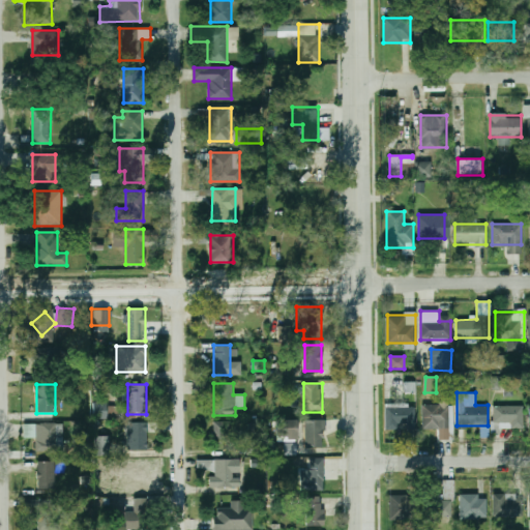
[(92,418),(107,418),(107,402),(92,402),(92,418)]
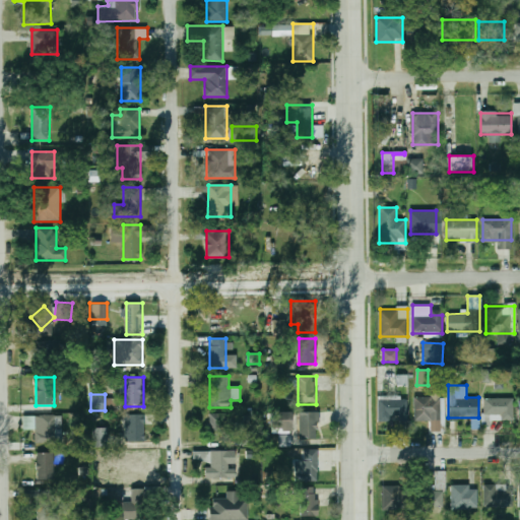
[(414,396),(414,420),(431,420),(431,431),(441,431),(441,396),(414,396)]
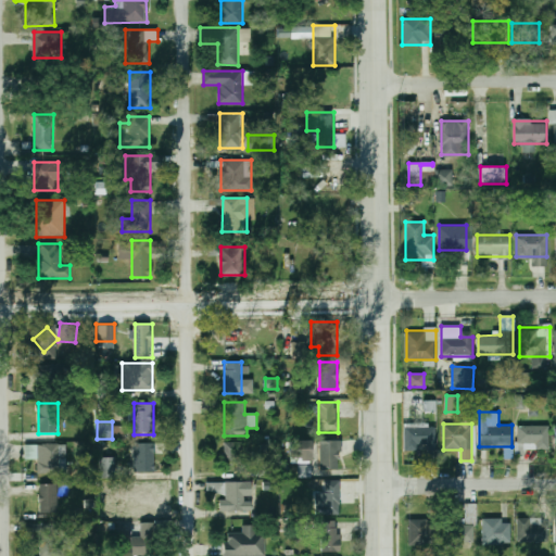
[(518,425),(518,449),(548,449),(548,425),(518,425)]
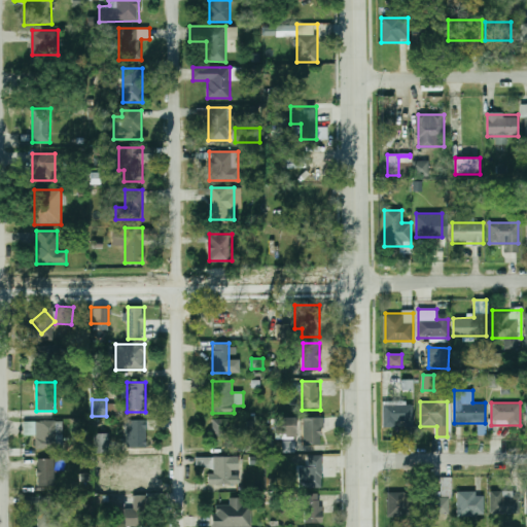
[(383,426),(413,426),(413,405),(383,405),(383,426)]
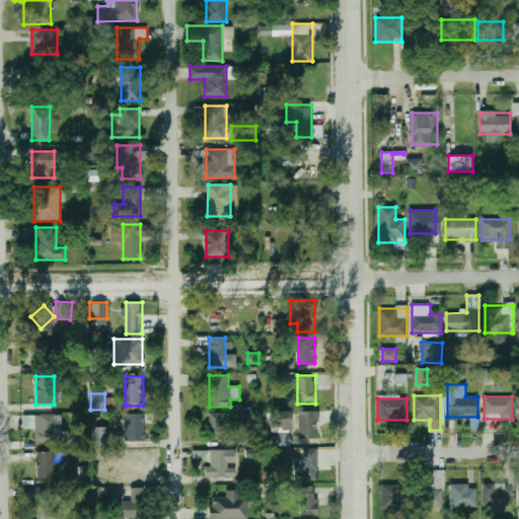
[(291,432),(291,411),(271,411),(271,432),(291,432)]
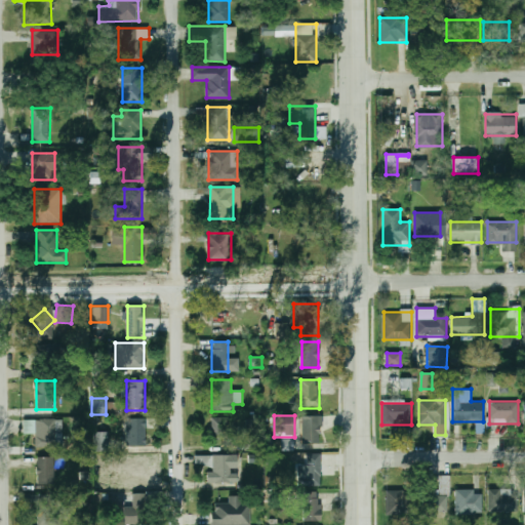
[(301,443),(321,443),(321,415),(301,415),(301,443)]
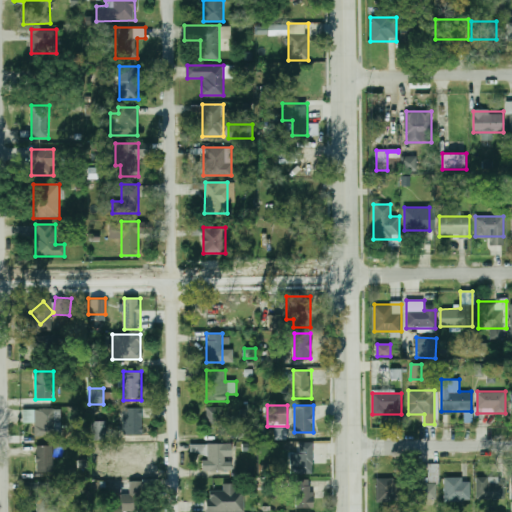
[(142,434),(142,417),(156,417),(156,408),(123,408),(123,434),(142,434)]
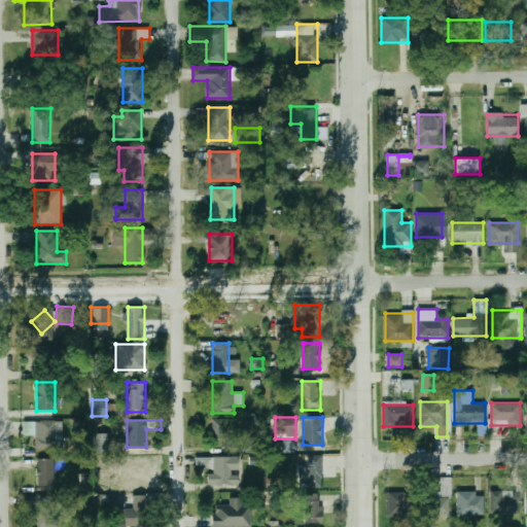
[(212,446),(232,446),(232,420),(212,420),(212,446)]
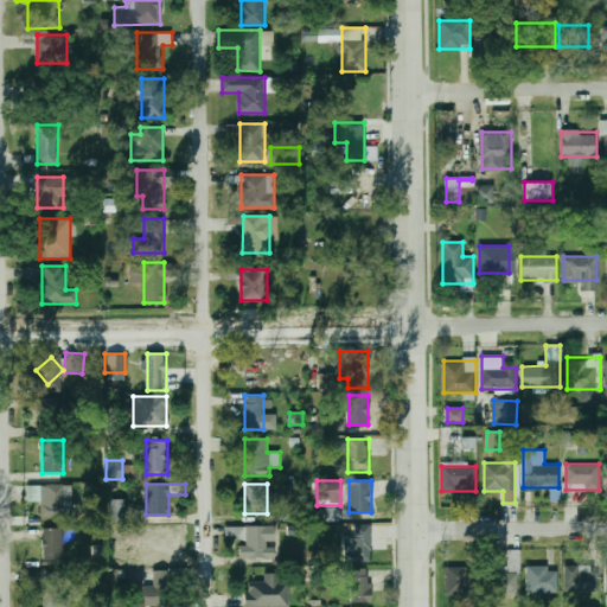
[(296,484),(285,485),(286,498),(296,498),(296,484)]
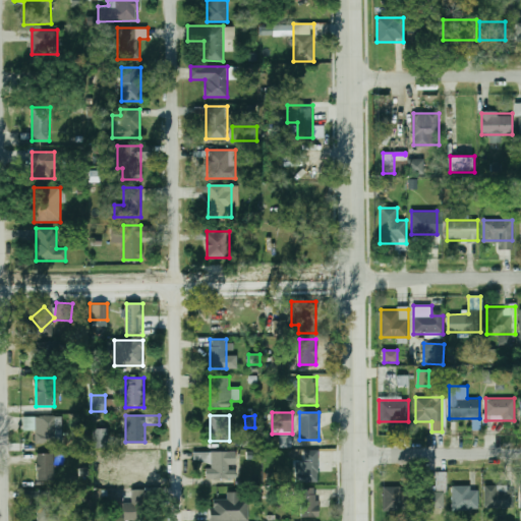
[(35,444),(56,444),(56,416),(23,416),(23,430),(35,430),(35,444)]
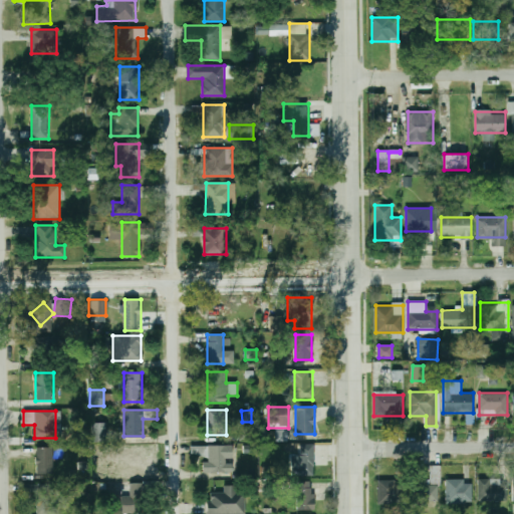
[(105,424),(93,424),(93,442),(105,442),(105,424)]
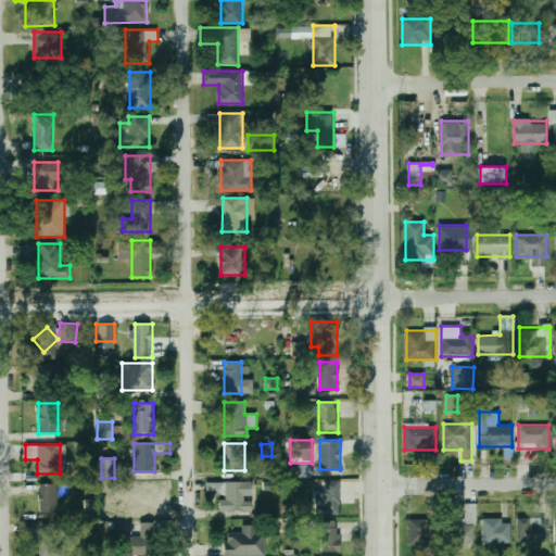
[(251,482),(207,481),(207,493),(220,493),(220,512),(251,512),(251,482)]
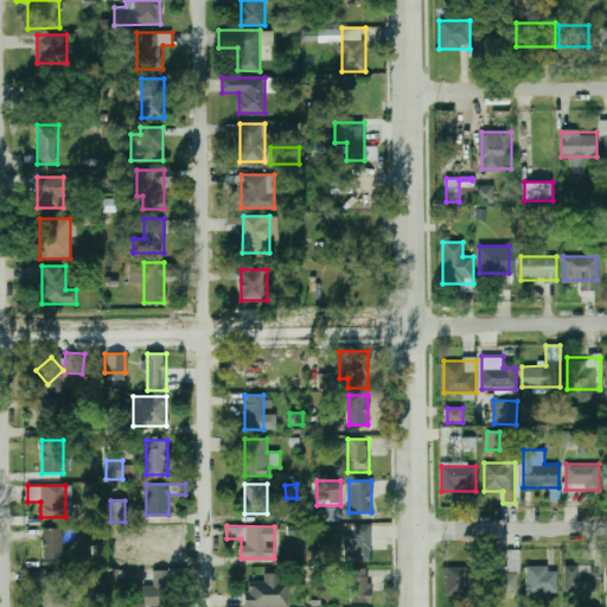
[(371,562),(371,525),(355,525),(355,537),(345,537),(345,562),(371,562)]
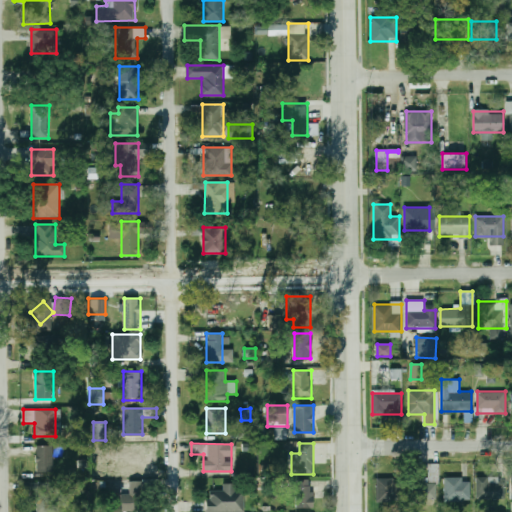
[(36,473),(54,473),(54,445),(36,445),(36,473)]
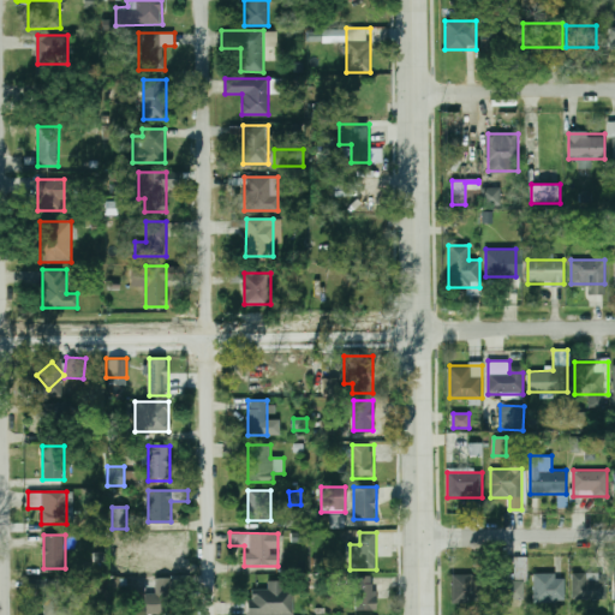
[(169,569),(168,547),(147,548),(149,571),(169,569)]
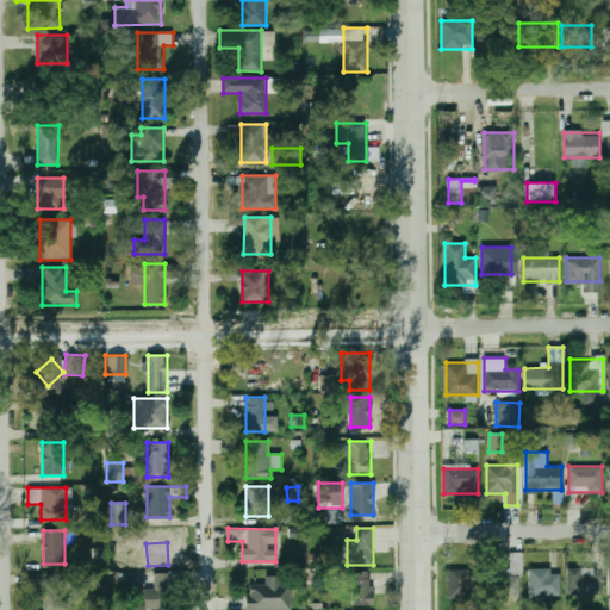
[(522,552),(510,552),(510,570),(487,570),(487,596),(522,596),(522,552)]
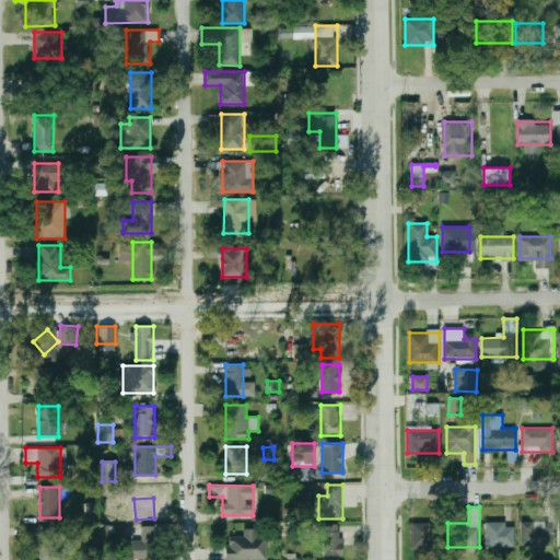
[(486,547),(508,547),(508,522),(486,522),(486,547)]
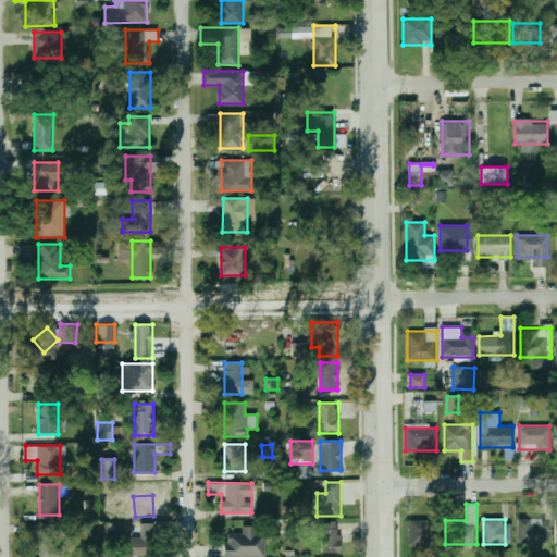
[(546,543),(546,519),(519,519),(519,543),(546,543)]
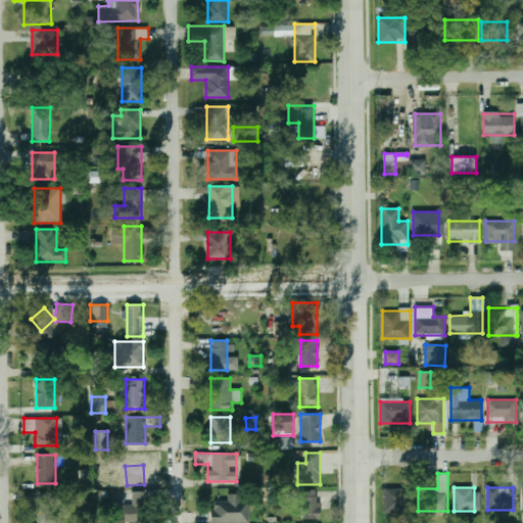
[(384,513),(410,513),(410,488),(384,488),(384,513)]
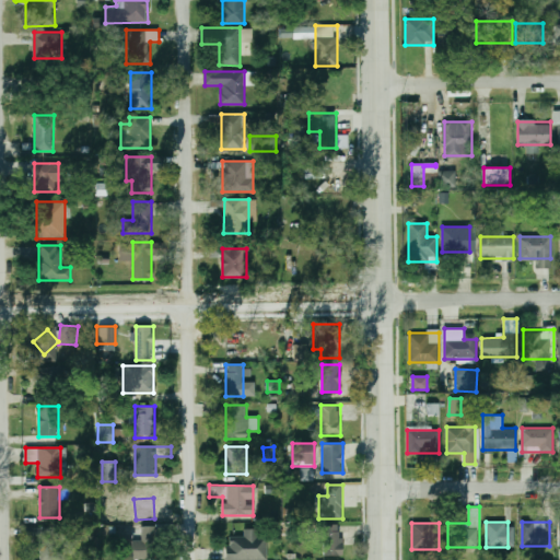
[(324,556),(342,556),(342,525),(324,525),(324,556)]
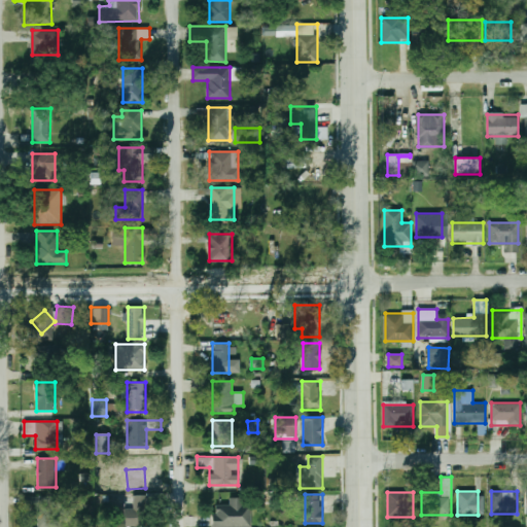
[(37,526),(58,526),(58,497),(26,497),(26,503),(37,503),(37,526)]
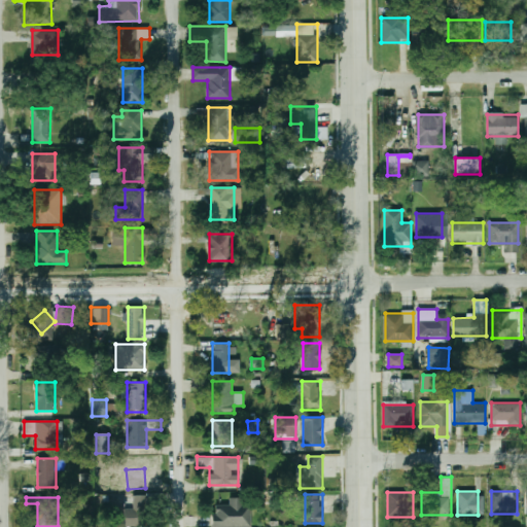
[(214,526),(251,526),(251,505),(243,505),(243,497),(230,497),(230,505),(214,505),(214,526)]
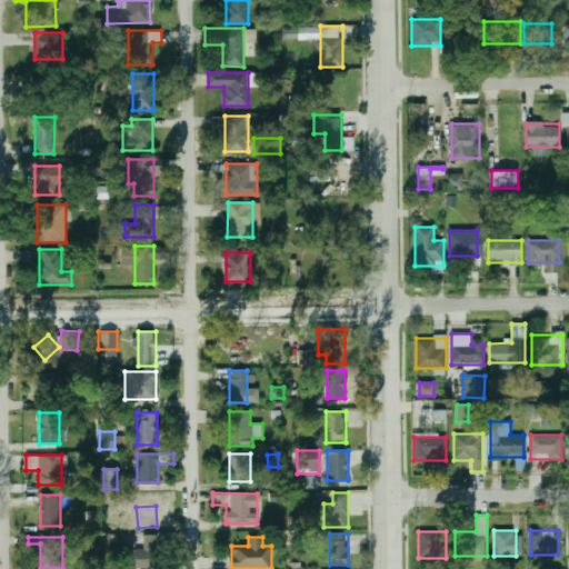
[(135,547),(135,568),(157,568),(157,547),(135,547)]
